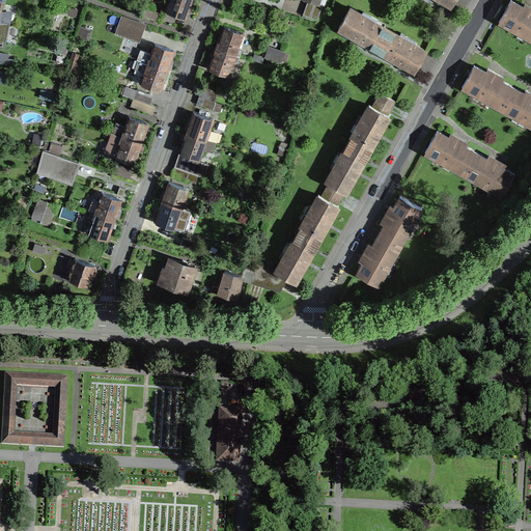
[(0,0),(0,20),(8,23),(10,12),(0,10),(2,0),(0,0)]
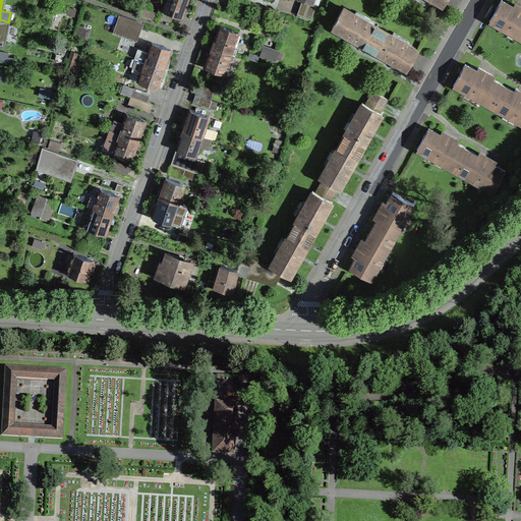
[(166,0),(163,9),(182,16),(183,14),(187,0),(166,0)]
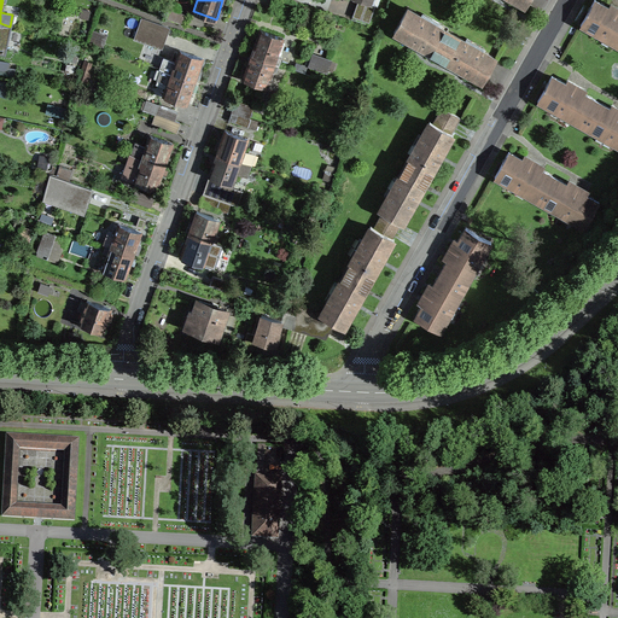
[(292,1),(287,0),(273,0),(270,9),(289,15),(292,1)]
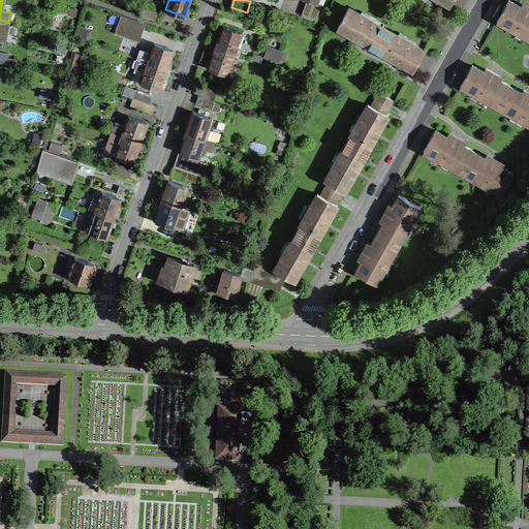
[(522,35),(528,38),(528,14),(520,9),(522,6),(509,0),(508,0),(497,21),(511,29),(514,27),(520,30),(523,32),(522,35)]
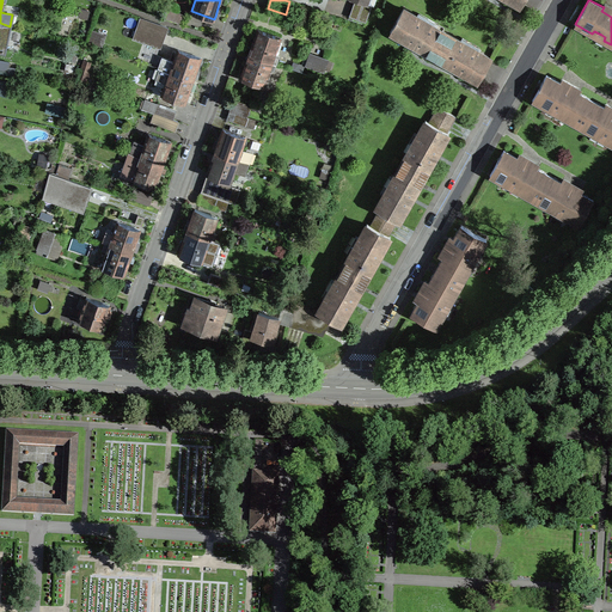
[(372,8),(368,7),(355,2),(349,19),(366,25),(372,8)]
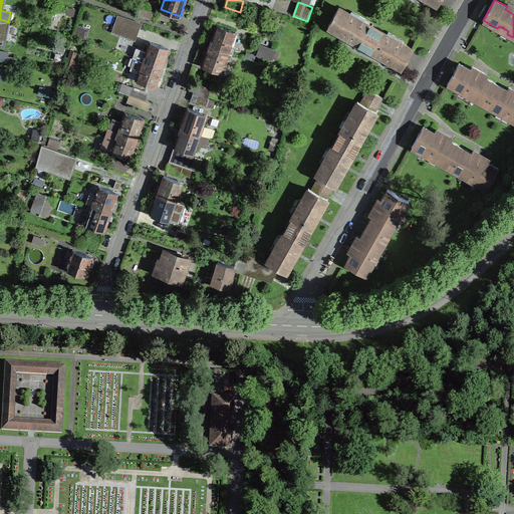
[(339,7),(327,26),(348,38),(364,47),(375,27),(339,7)]
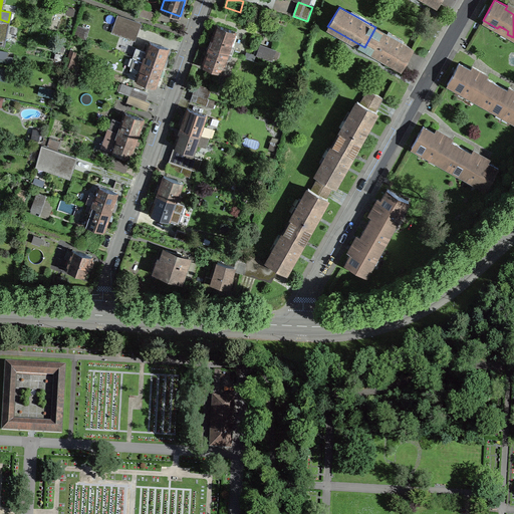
[(140,15),(154,20),(157,13),(143,8),(140,15)]
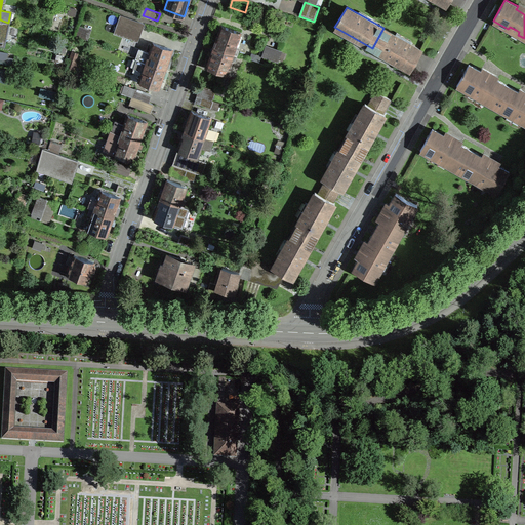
[(138,40),(144,24),(120,14),(114,32),(138,40)]
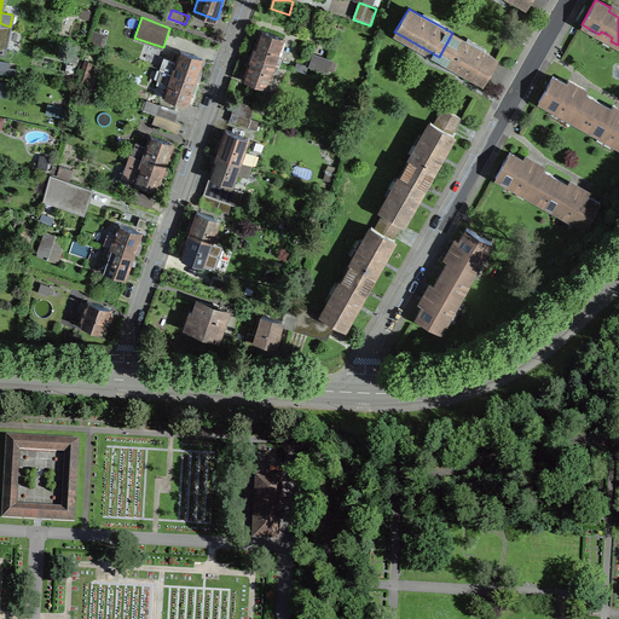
[(0,53),(4,55),(10,27),(0,23),(0,53)]
